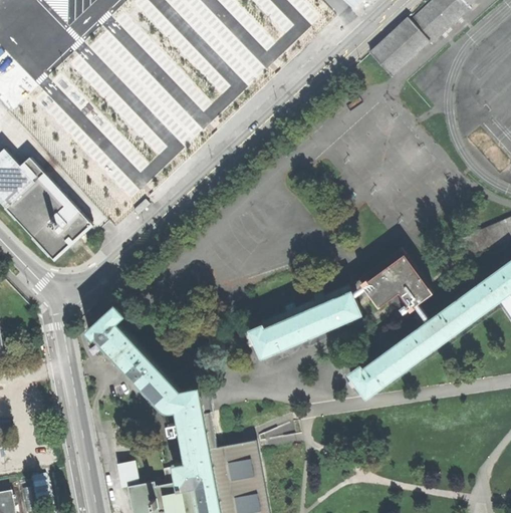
[(40,18),(61,0),(38,0),(31,7),(40,18)]
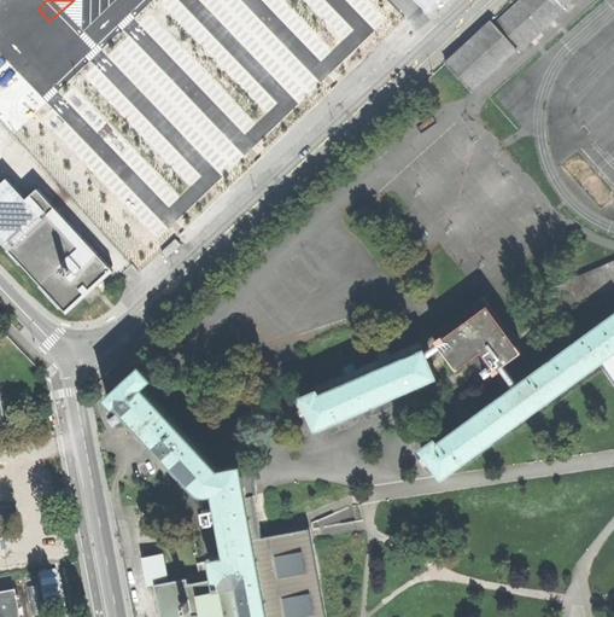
[(553,0),(518,0),(491,25),(516,52),(527,42),(532,38),(547,24),(551,19),(562,10),(560,7),(553,0)]
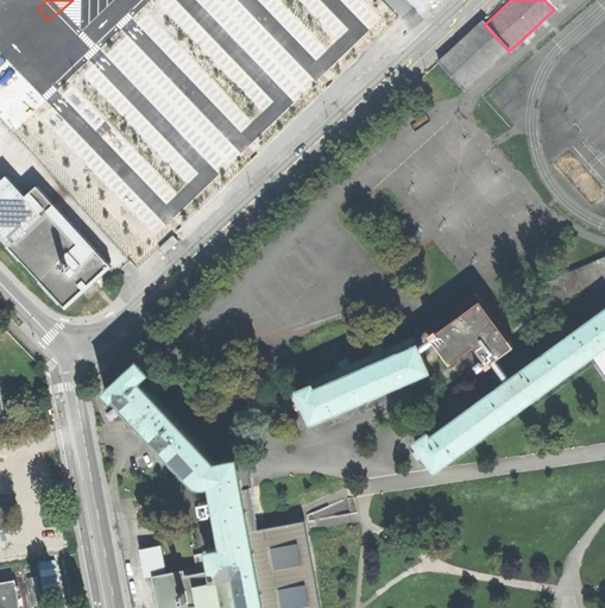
[(480,23),(436,63),(460,89),(505,49),(509,52),(509,51),(484,25),(480,23)]
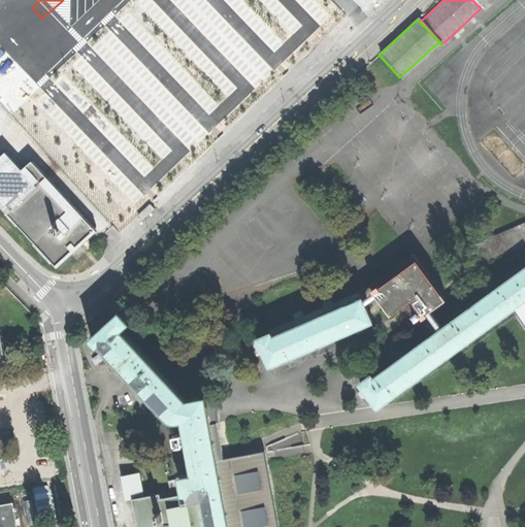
[(0,211),(52,268),(94,229),(30,161),(21,170),(3,152),(0,154),(0,211)]
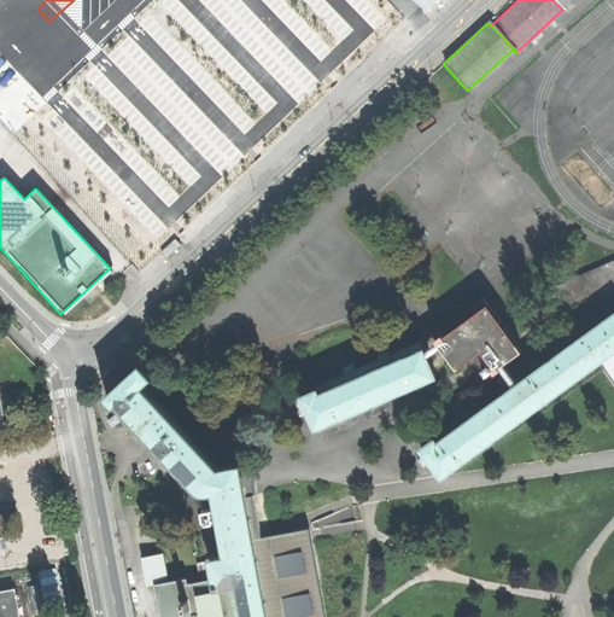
[(613,260),(541,294),(550,314),(613,285),(613,260)]
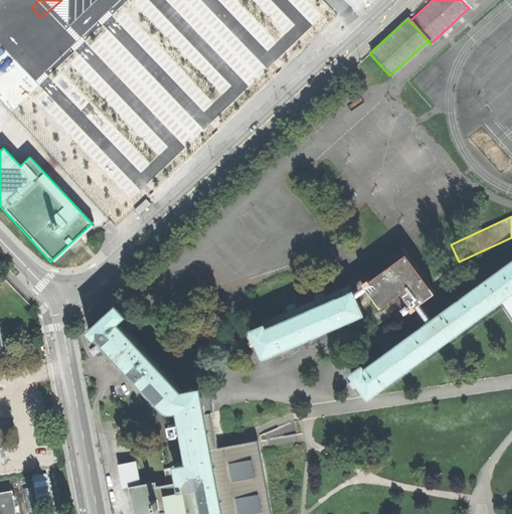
[(401,303),(404,306),(406,310),(407,311),(411,309),(415,306),(431,295),(397,250),(355,282),(357,285),(360,289),(376,310),(393,298),(396,296),(401,303)]
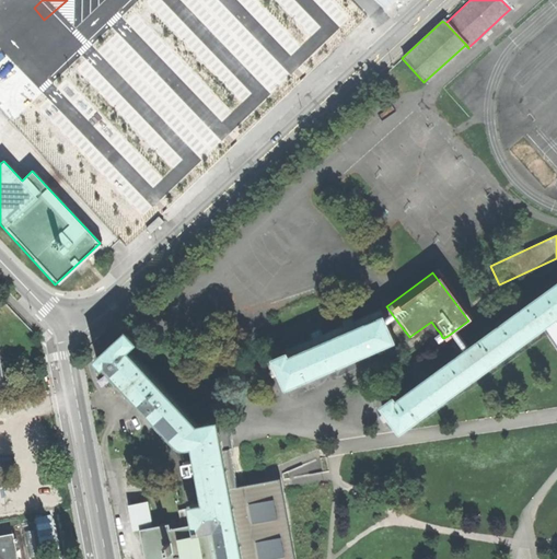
[(390,399),(378,409),(396,434),(404,429),(538,328),(546,322),(548,319),(556,313),(556,283),(555,281),(465,349),(460,352),(393,404),(390,399)]
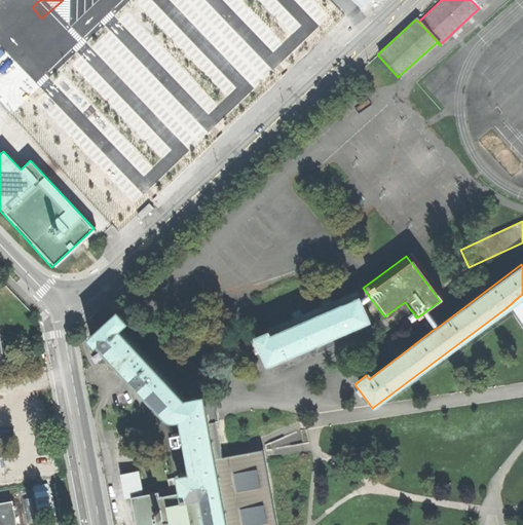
[(365,291),(351,299),(352,301),(355,300),(356,303),(368,295),(365,291)]
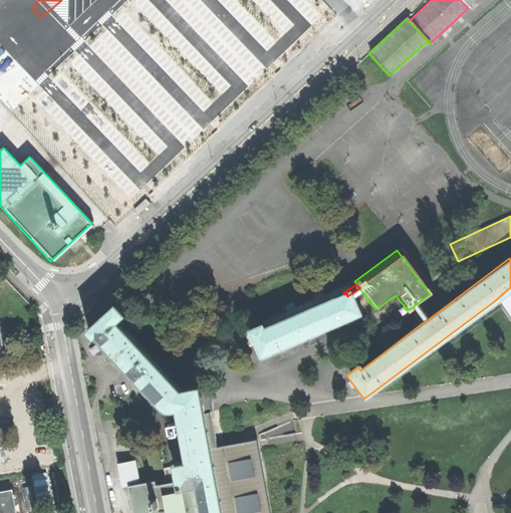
[(261,332),(344,294),(343,292),(341,288),(340,289),(318,299),(315,293),(307,296),(310,303),(291,311),(288,306),(280,309),(282,315),(258,326),(259,328),(261,332)]
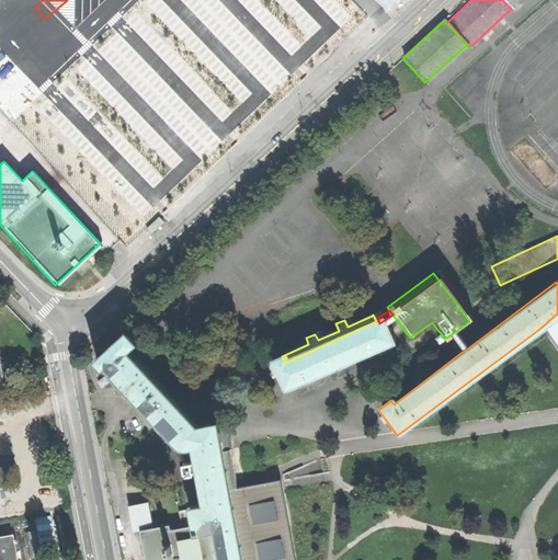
[(273,372),(283,393),(292,389),(291,388),(308,380),(378,349),(378,350),(389,345),(379,323),(378,320),(376,321),(285,363),(283,358),(270,364),(273,372)]
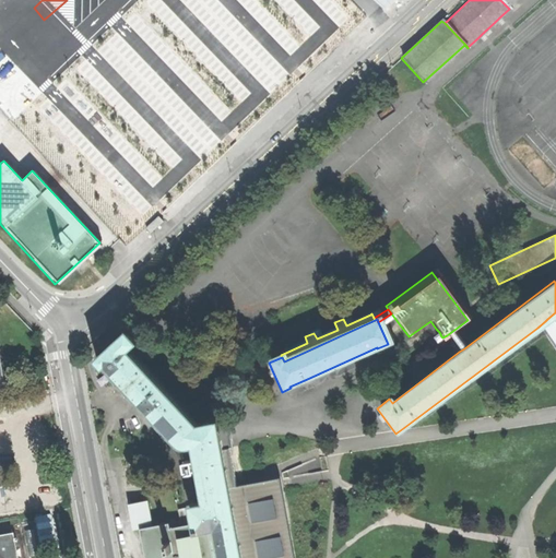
[(551,322),(547,319),(537,328),(555,355),(555,320),(552,324),(551,322)]
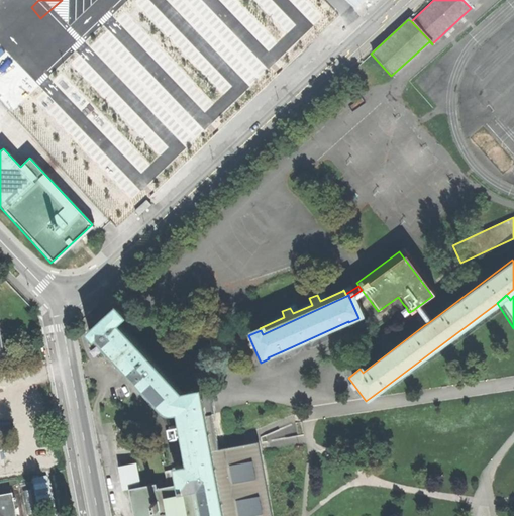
[(403,304),(398,297),(395,299),(400,307),(403,304)]
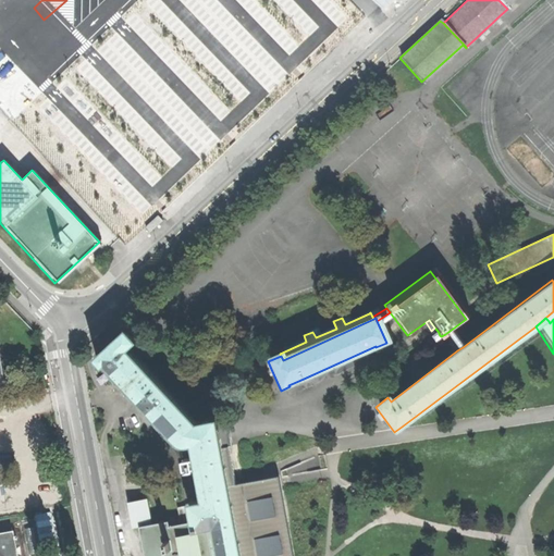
[(440,335),(438,331),(430,336),(434,342),(439,338),(438,336),(440,335)]
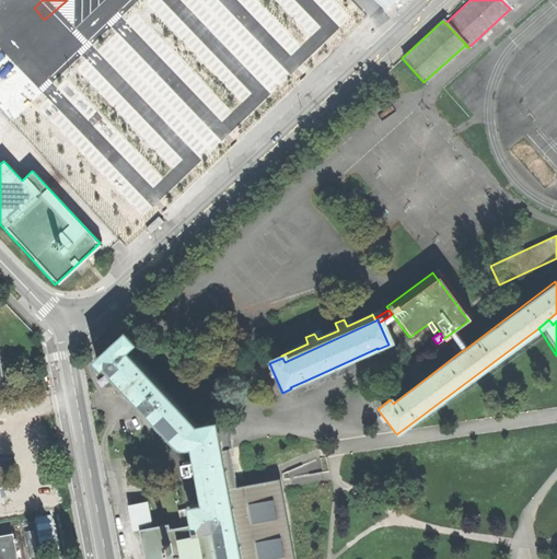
[(465,349),(452,333),(448,336),(460,352),(465,349)]
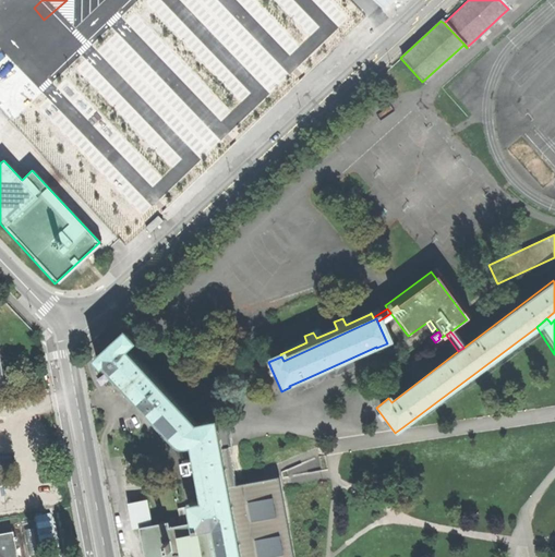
[(133,347),(122,336),(92,365),(98,373),(103,368),(136,406),(175,446),(175,447),(180,450),(190,448),(197,447),(194,428),(124,354),(133,347)]
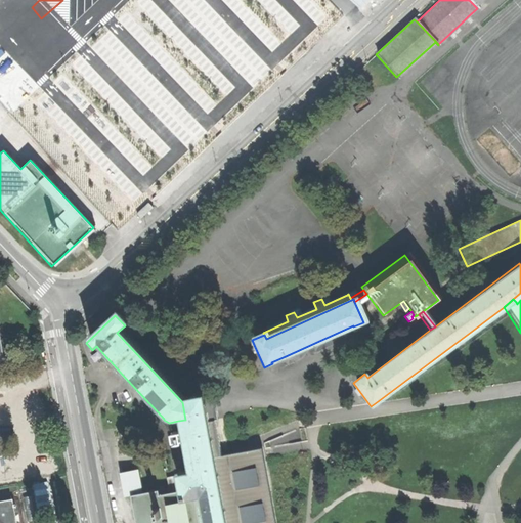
[(225,522),(214,466),(212,455),(206,425),(202,403),(201,398),(182,402),(185,420),(178,421),(189,474),(176,477),(180,495),(181,503),(194,500),(199,522),(225,522)]
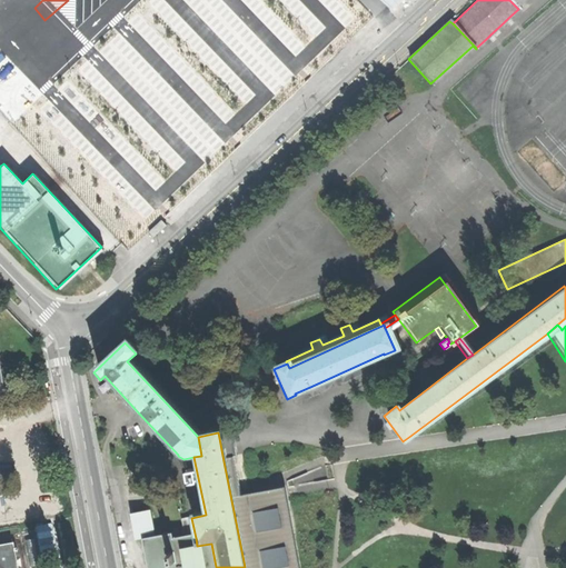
[(229,437),(219,438),(224,461),(229,461),(234,460),(234,458),(231,446),(229,437)]
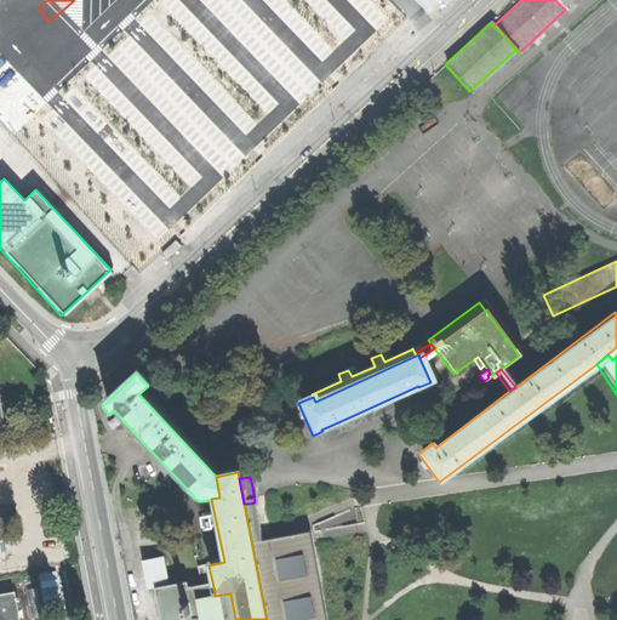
[(147,495),(127,499),(131,517),(146,595),(154,593),(166,591),(147,495)]
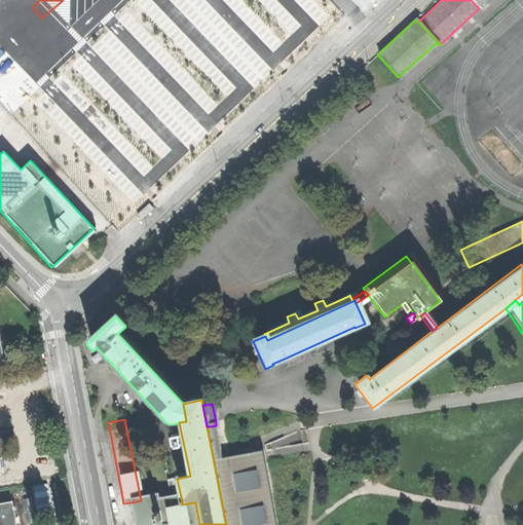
[(111,438),(108,422),(98,424),(101,440),(111,438)]
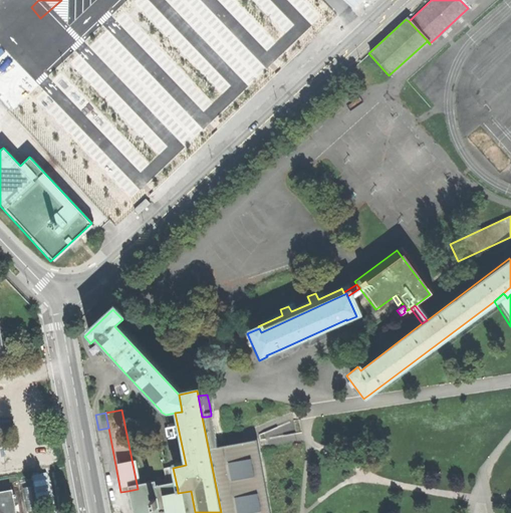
[(208,447),(213,446),(207,417),(202,417),(208,447)]
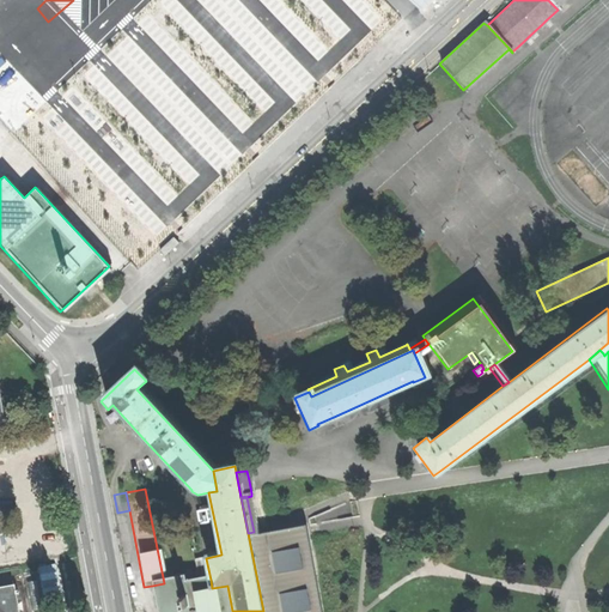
[(207,509),(198,510),(201,525),(209,522),(207,509)]
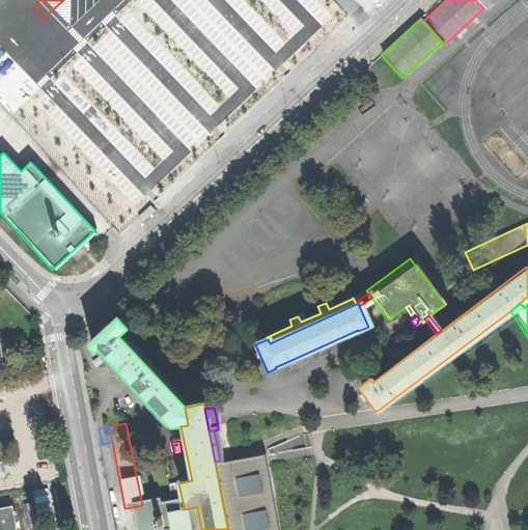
[(231,458),(220,461),(222,471),(233,469),(232,467),(232,464),(231,461),(231,458)]
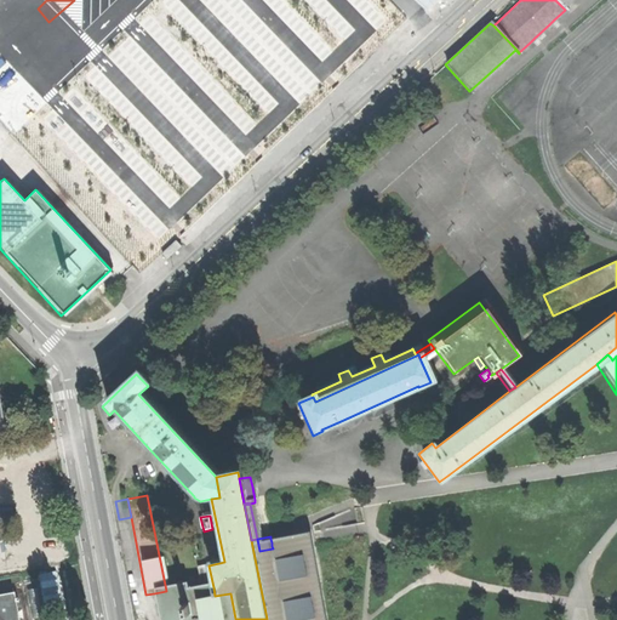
[(273,619),(260,551),(253,552),(267,619),(273,619)]
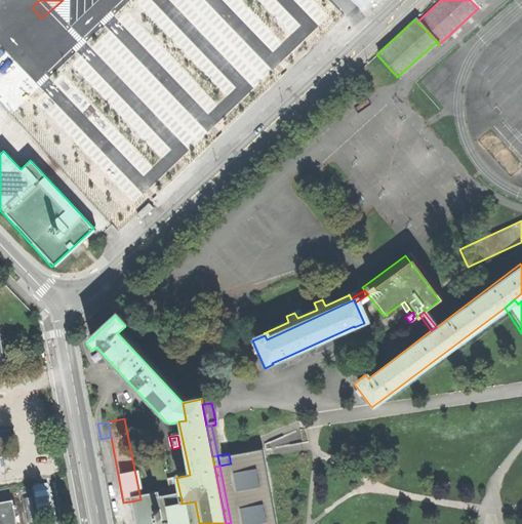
[(162,523),(158,500),(158,496),(141,499),(130,501),(134,523),(162,523)]
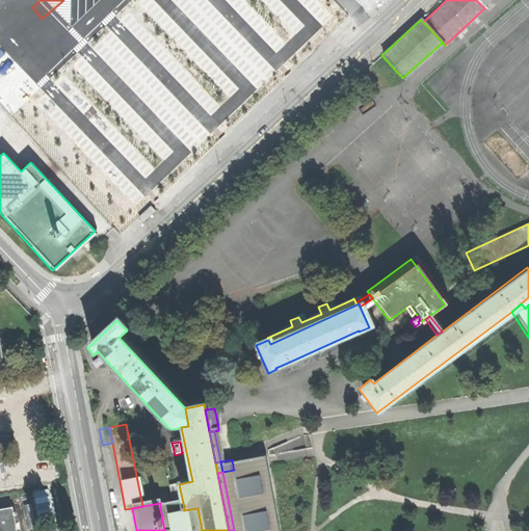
[(202,530),(197,508),(184,510),(183,503),(160,507),(164,530),(202,530)]
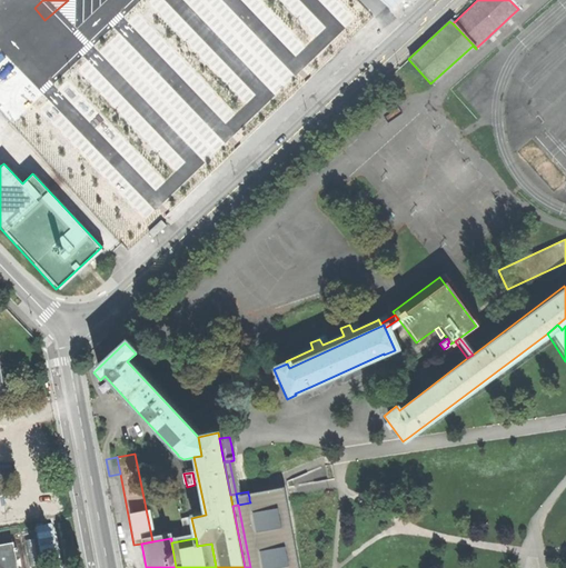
[(13,567),(9,547),(0,548),(0,567),(13,567)]
